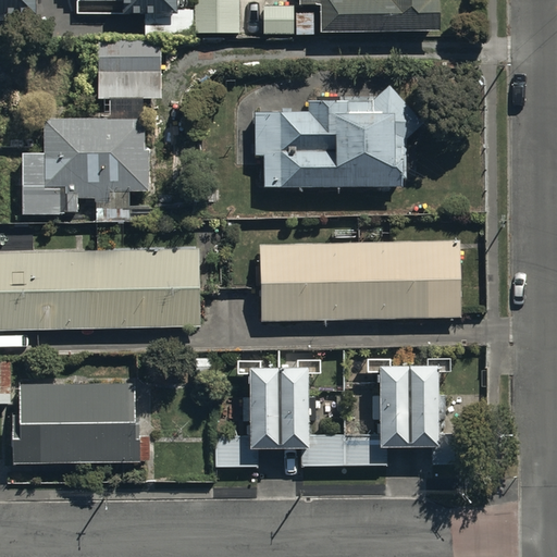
[(120,0),(120,11),(174,12),(174,0),(120,0)]
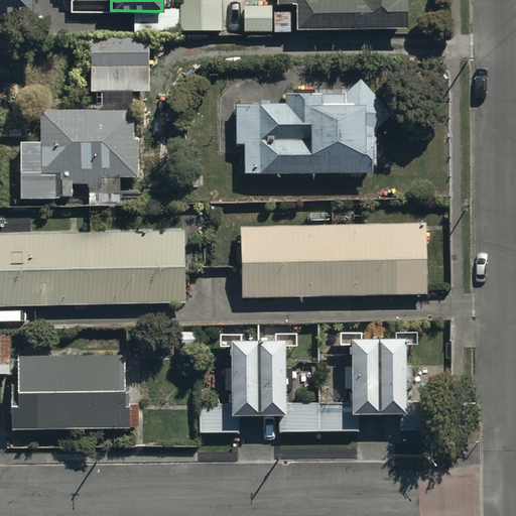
[(222,0),(178,0),(178,30),(222,30),(222,0)]
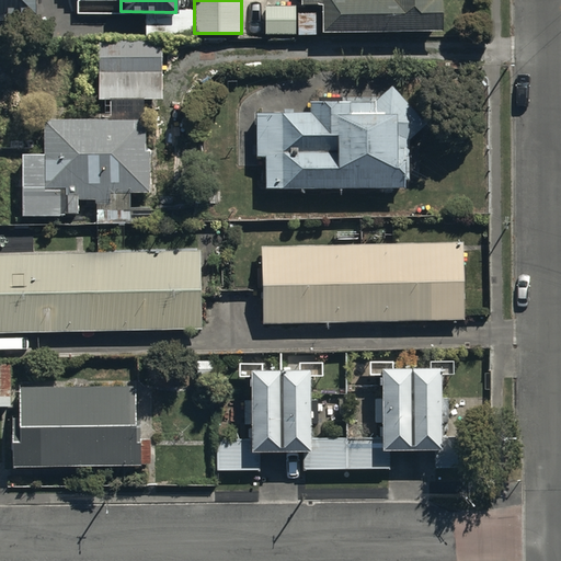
[(299,0),(299,2),(321,2),(321,29),(441,30),(439,0),(299,0)]
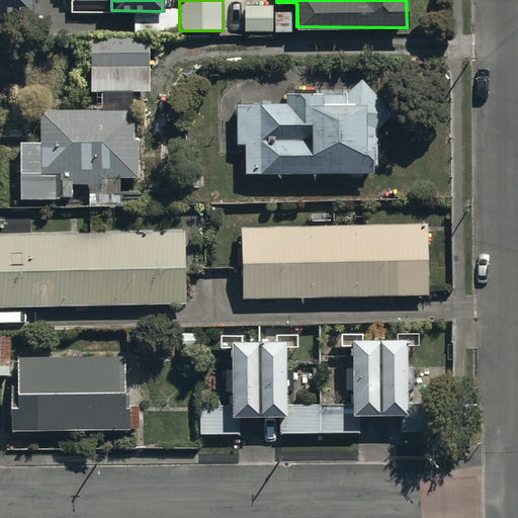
[(271,3),(244,3),(245,30),(271,30),(271,3)]
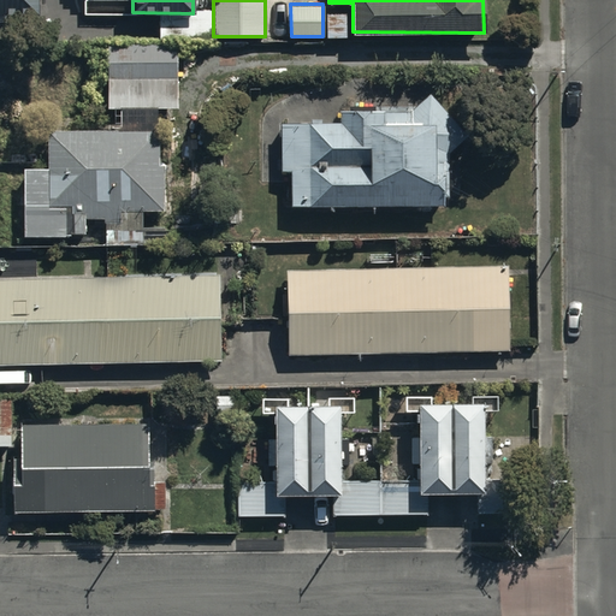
[(177,42),(107,42),(107,77),(92,77),(90,107),(176,107),(177,42)]
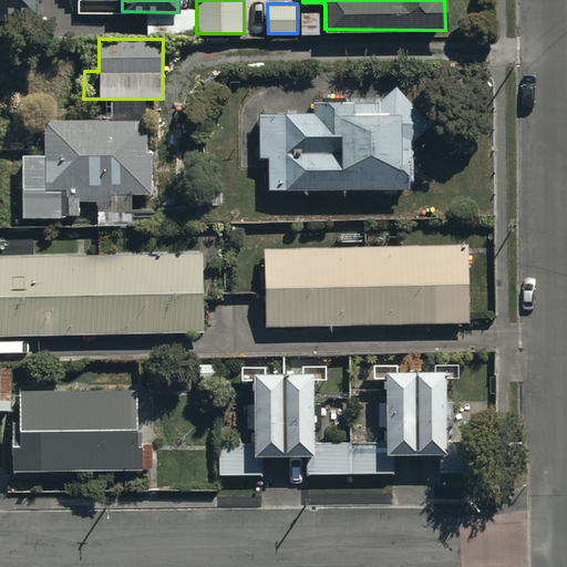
[(380,99),(312,99),(312,111),(259,112),(259,154),(267,154),(268,188),(408,185),(408,175),(412,175),(412,138),(423,127),(422,116),(418,116),(418,109),(395,85),(380,99)]
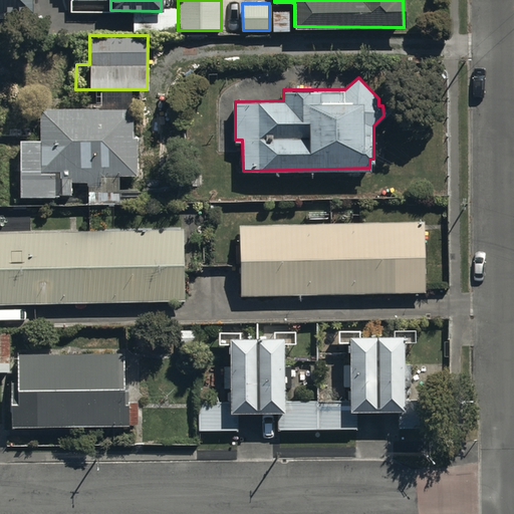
[(133,108),(40,107),(40,140),(19,140),(19,196),(71,196),(71,181),(86,181),(86,186),(102,186),(101,175),(137,175),(137,137),(133,137),(133,108)]
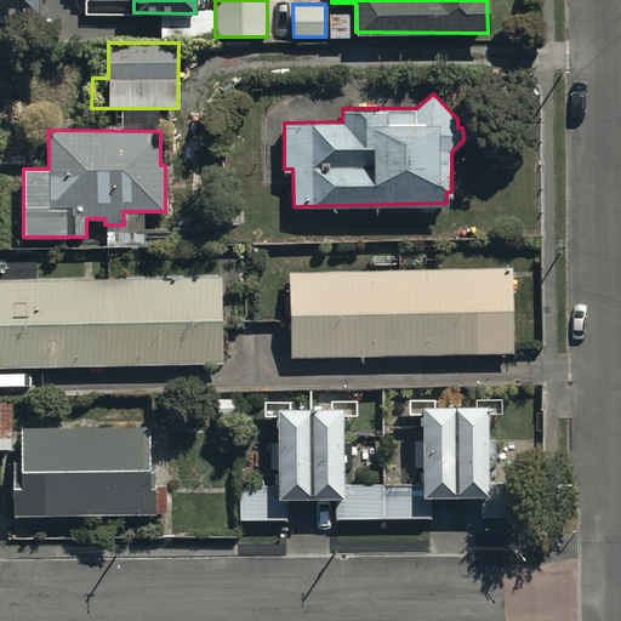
[(510,267),(289,271),(289,357),(511,355),(510,267)]
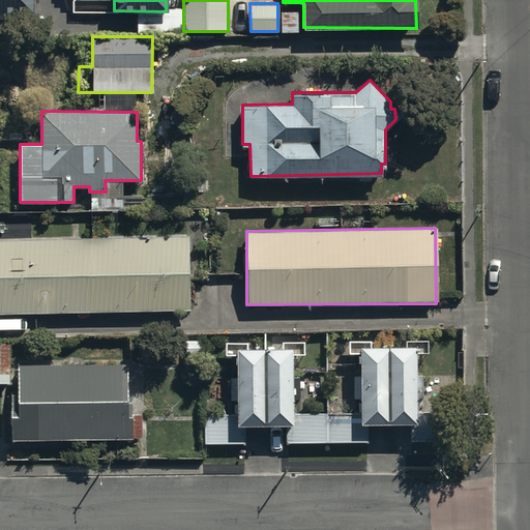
[(188,233),(0,237),(0,313),(190,310),(188,233)]
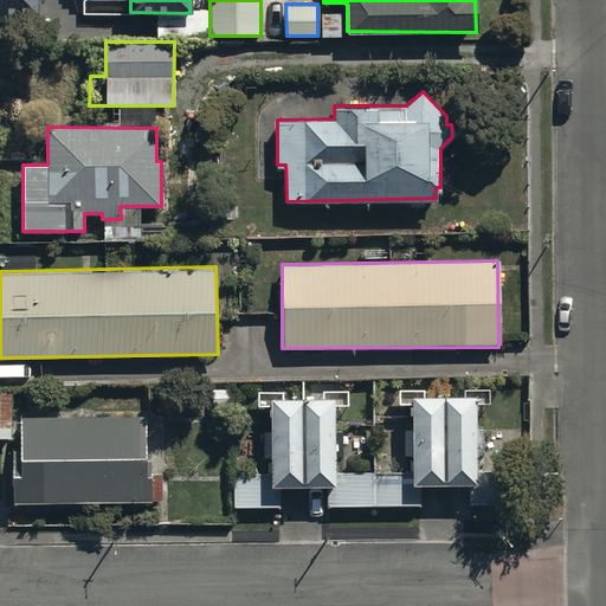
[(335,395),(271,395),(270,472),(233,472),(233,508),(279,508),(281,484),(327,485),(326,503),(421,505),(421,483),(474,483),(476,394),(411,393),(410,474),(334,471),(335,395)]
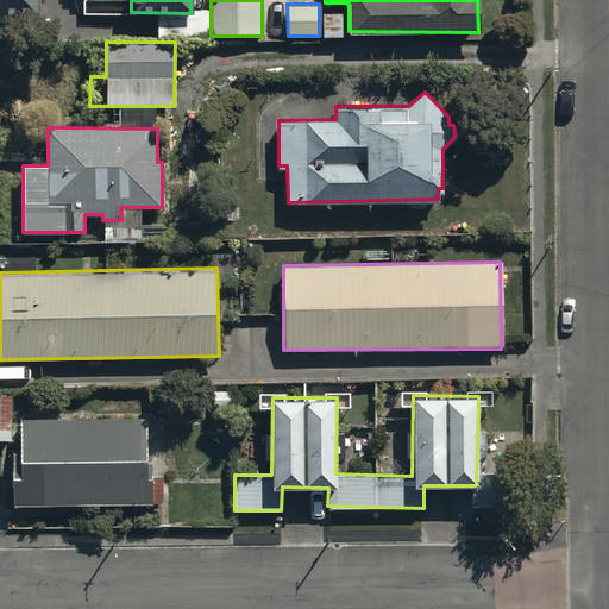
[(145,415),(20,415),(20,435),(12,435),(12,504),(151,504),(151,457),(145,457),(145,415)]
